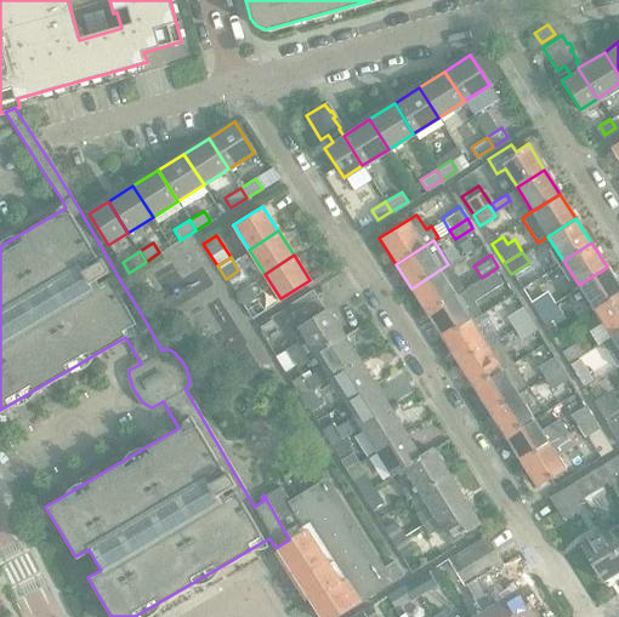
[(412,289),(427,313),(464,289),(448,264),(412,289)]
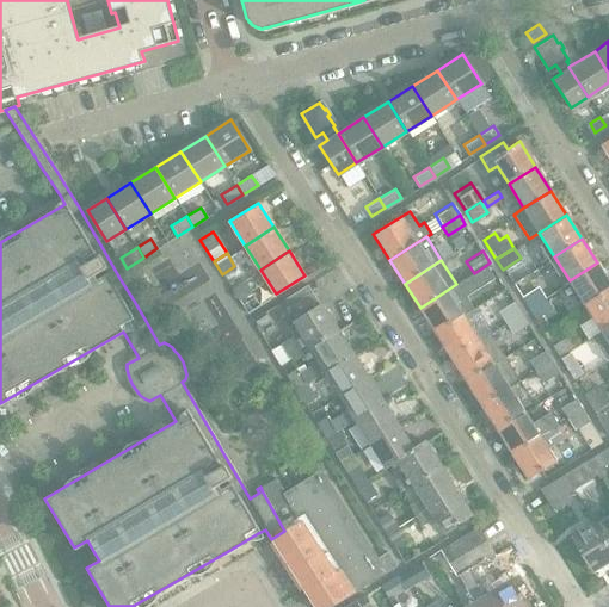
[(577,292),(585,304),(608,289),(608,282),(597,262),(570,280),(557,287),(565,299),(577,292)]
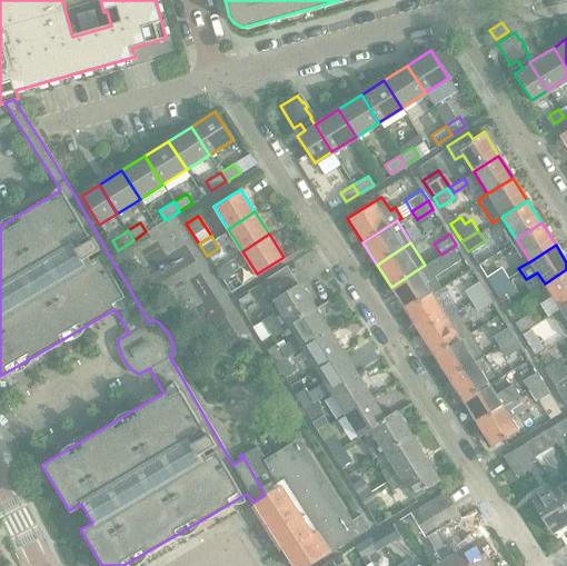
[(406,309),(431,294),(440,288),(431,275),(458,258),(451,248),(441,255),(425,265),(391,287),(406,309)]
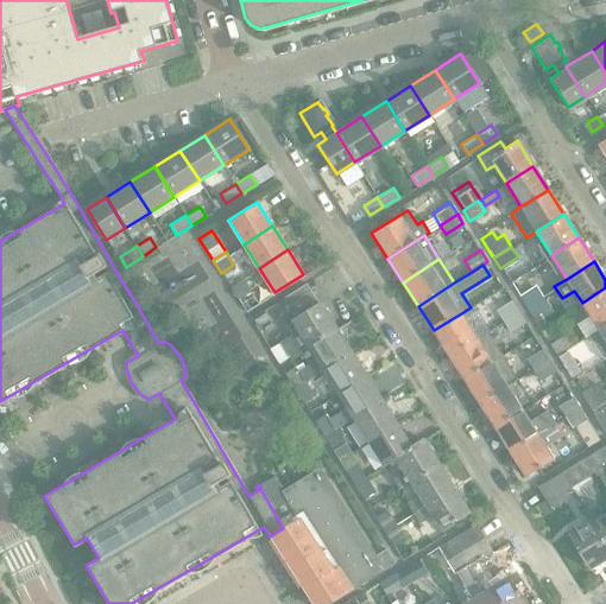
[(228,286),(235,297),(248,288),(241,278),(228,286)]
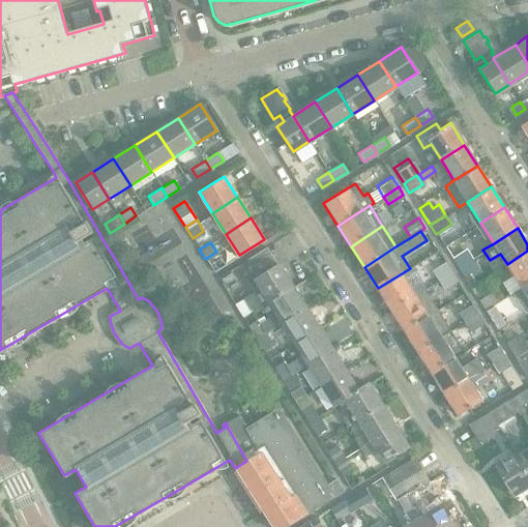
[(243,315),(267,300),(292,285),(280,263),(276,264),(266,247),(245,261),(256,277),(248,282),(253,290),(234,301),(243,315)]
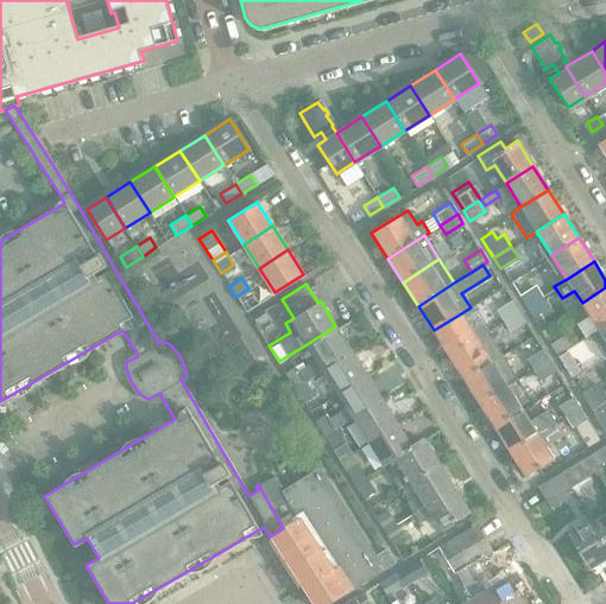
[(516,294),(524,306),(541,296),(534,284),(516,294)]
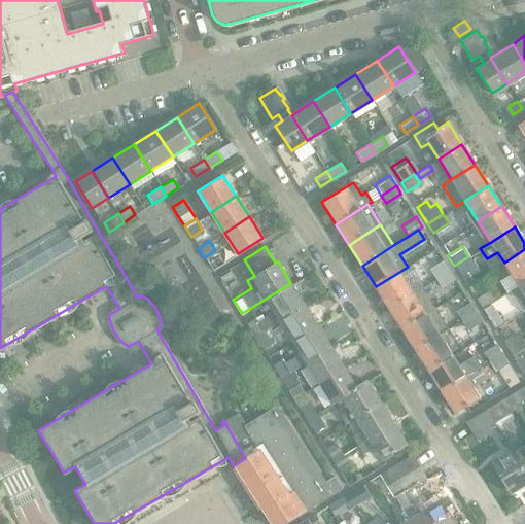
[(524,249),(504,263),(517,283),(524,278),(524,249)]
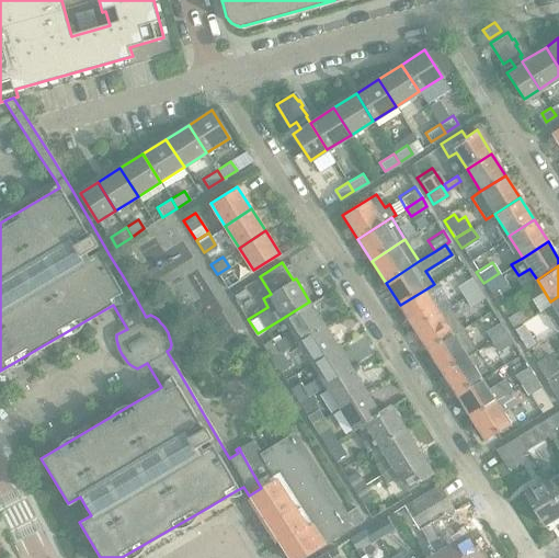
[(505,283),(499,273),(483,283),(490,293),(505,283)]
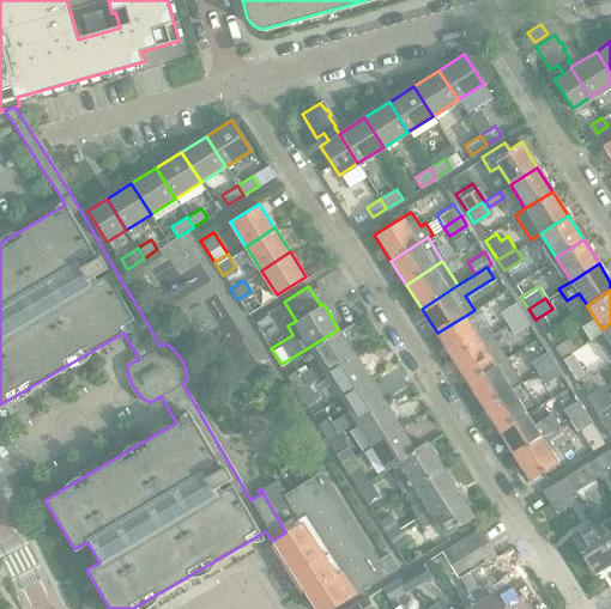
[(497,311),(506,323),(522,312),(514,300),(497,311)]
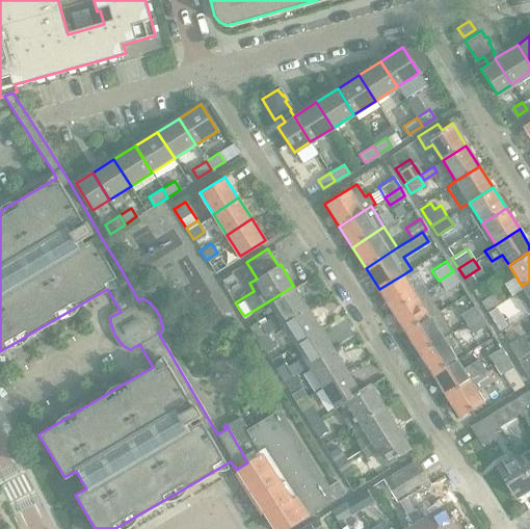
[(458,281),(453,271),(439,281),(444,290),(458,281)]
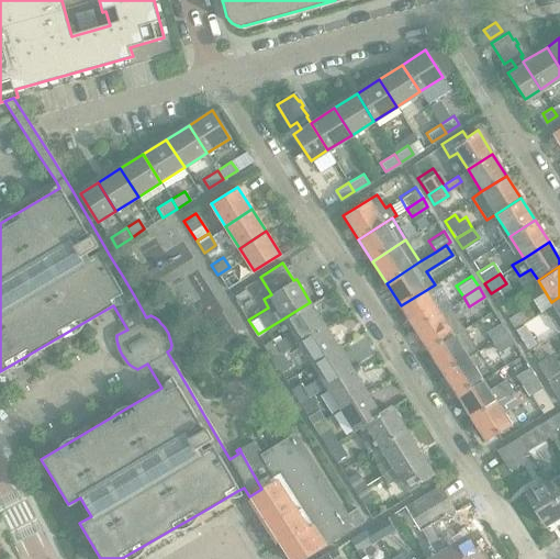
[(401,305),(414,327),(439,312),(426,290),(401,305)]
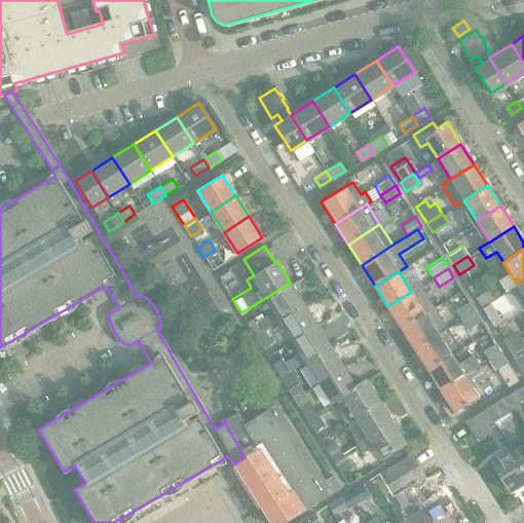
[(253,334),(263,329),(278,319),(303,303),(290,283),(265,298),(272,308),(257,318),(255,315),(245,321),(253,334)]
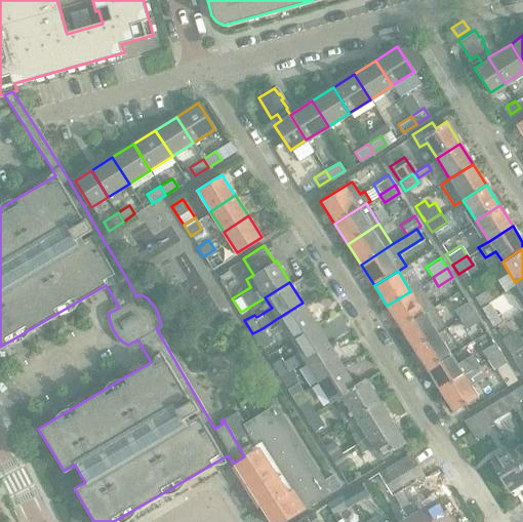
[(387,306),(400,326),(432,306),(419,285),(410,291),(387,306)]
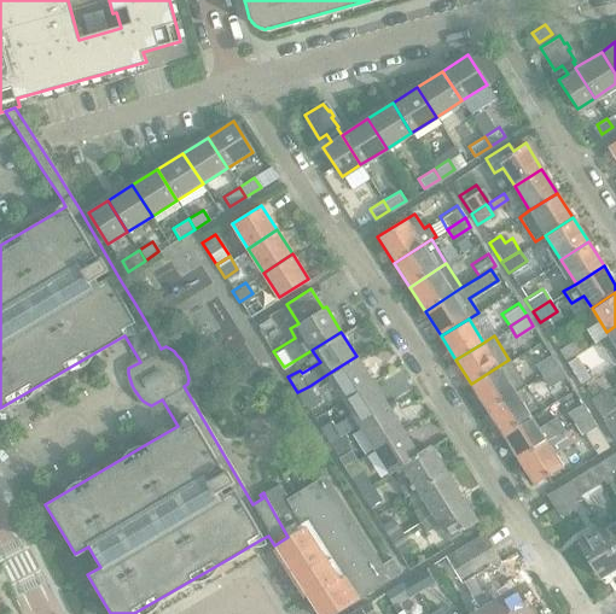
[(556,349),(563,360),(581,349),(574,338),(556,349)]
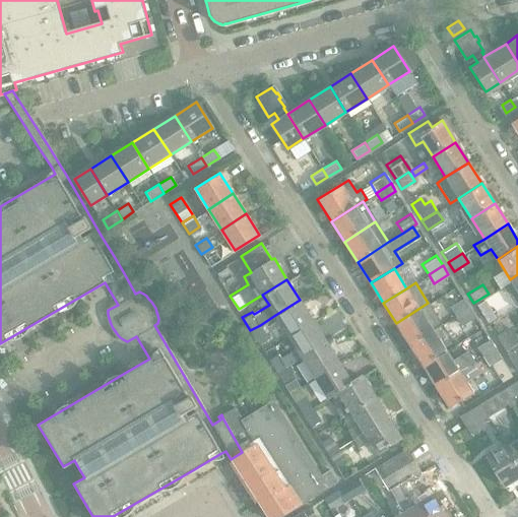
[(495,304),(489,294),(473,303),(480,313),(495,304)]
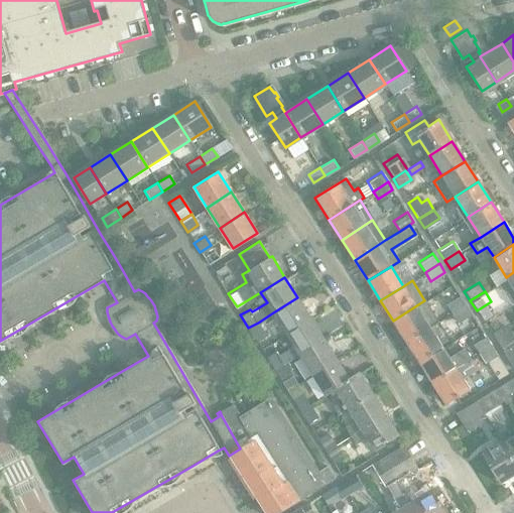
[(444,303),(451,312),(465,303),(460,294),(444,303)]
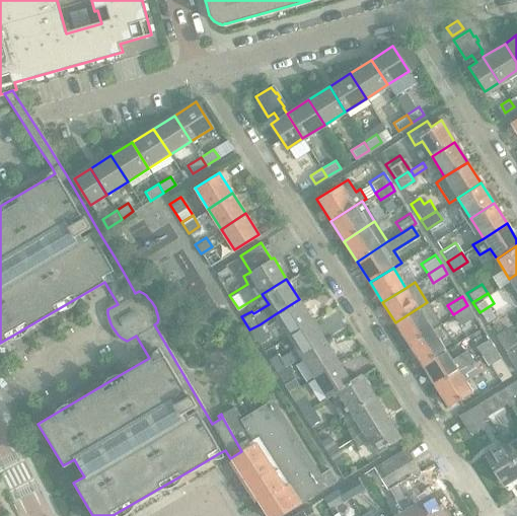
[(275,314),(288,335),(312,319),(299,299),(275,314)]
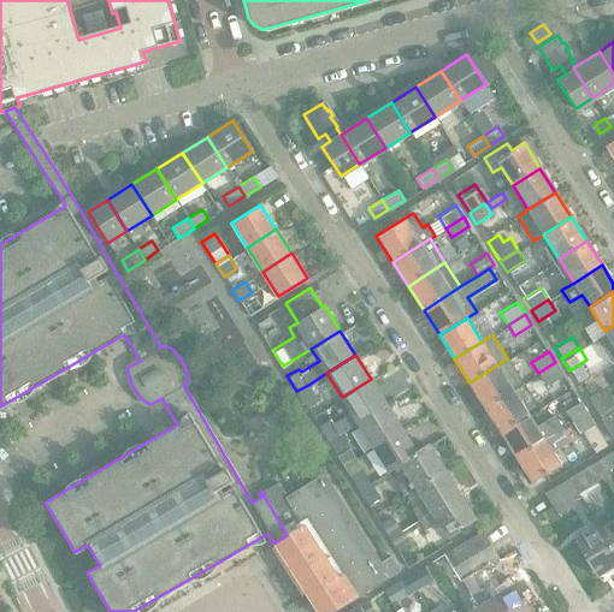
[(470,382),(485,406),(523,382),(507,358),(470,382)]
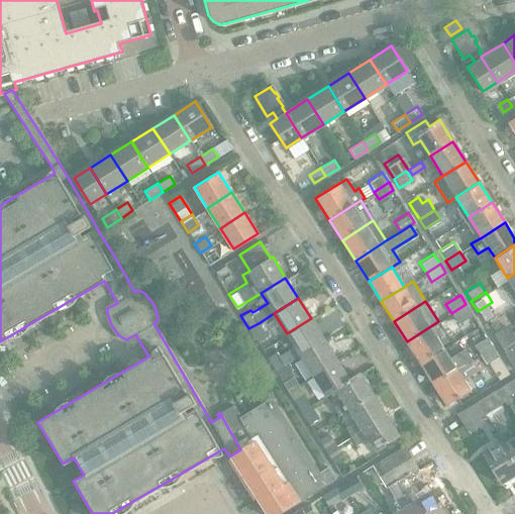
[(473,314),(466,304),(451,313),(457,323),(473,314)]
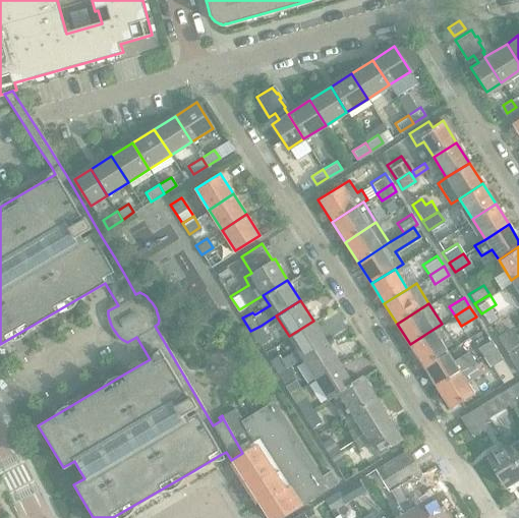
[(277,371),(286,365),(301,356),(326,341),(313,321),(289,336),(296,347),(281,357),(278,352),(269,358),(277,371)]
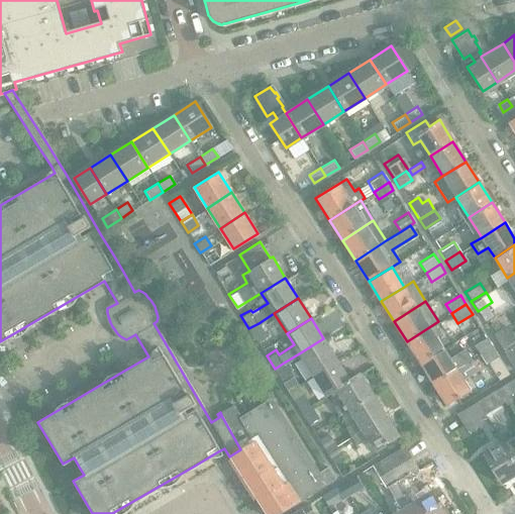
[(407,341),(420,363),(443,347),(443,348),(451,342),(438,321),(407,341)]
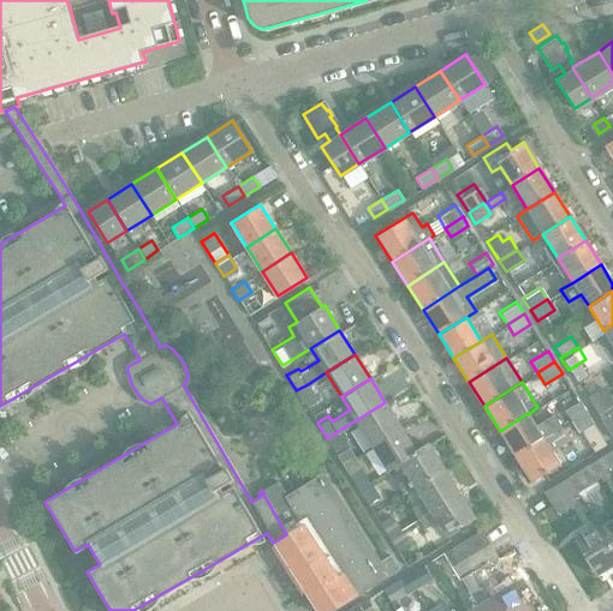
[(316,397),(308,384),(296,390),(305,405),(316,397)]
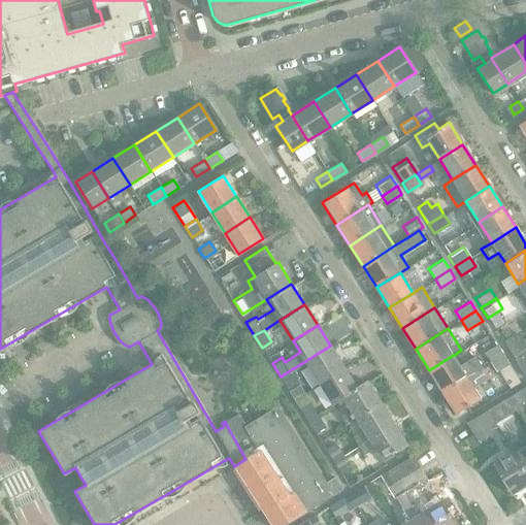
[(502,340),(507,349),(522,339),(517,331),(502,340)]
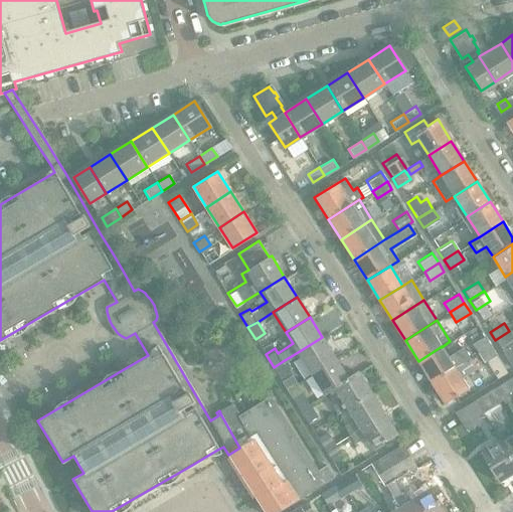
[(512,342),(512,336),(509,331),(495,340),(501,350),(512,342)]
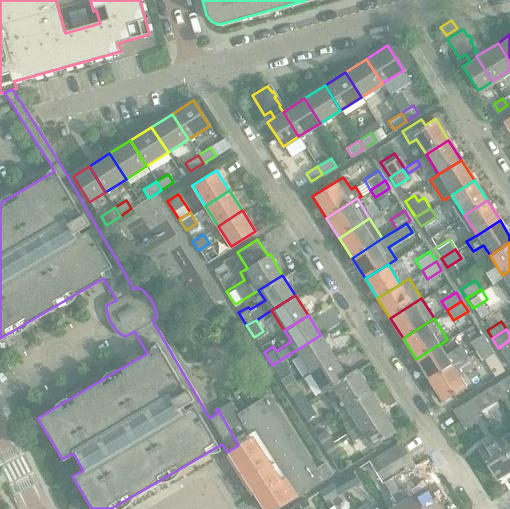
[(469,341),(475,349),(487,341),(482,333),(469,341)]
